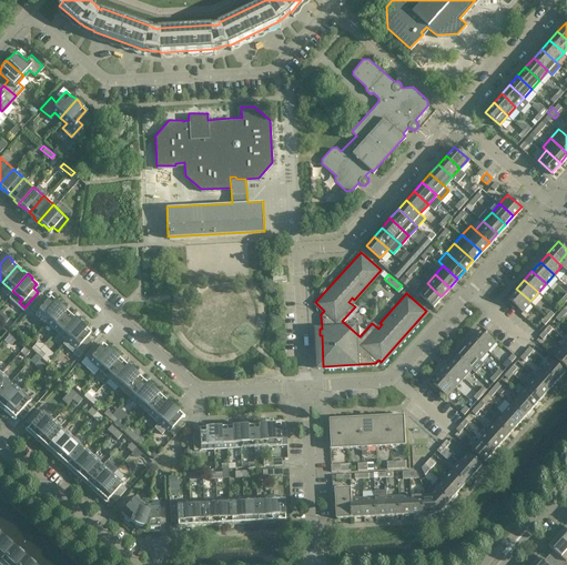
[(433,305),(441,296),(427,283),(418,293),(433,305)]
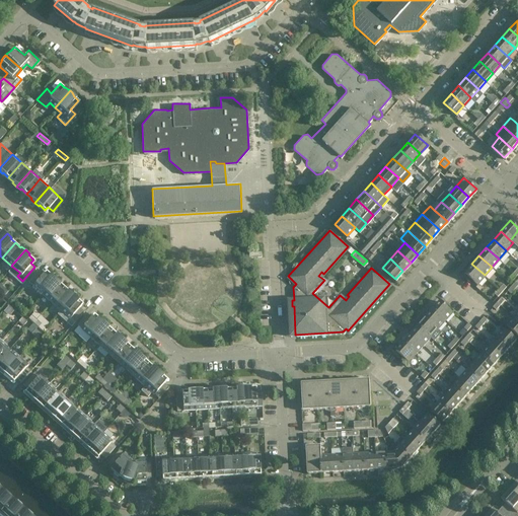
[(485,275),(471,264),(464,272),(476,283),(485,275)]
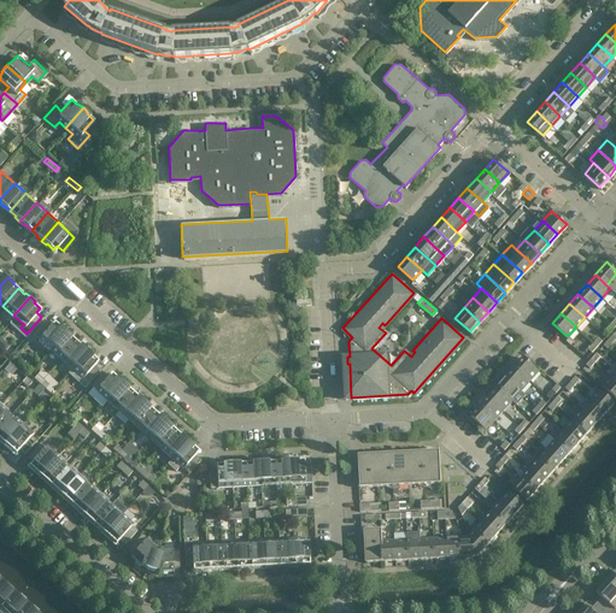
[(50,324),(45,319),(33,332),(39,337),(37,337),(50,347),(65,329),(60,324),(59,325),(53,320),(50,324)]
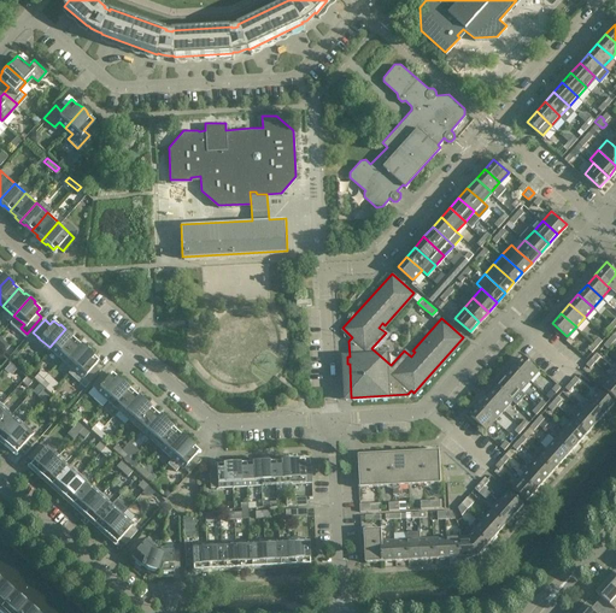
[(65,329),(50,347),(59,357),(75,340),(69,334),(70,332),(65,329)]
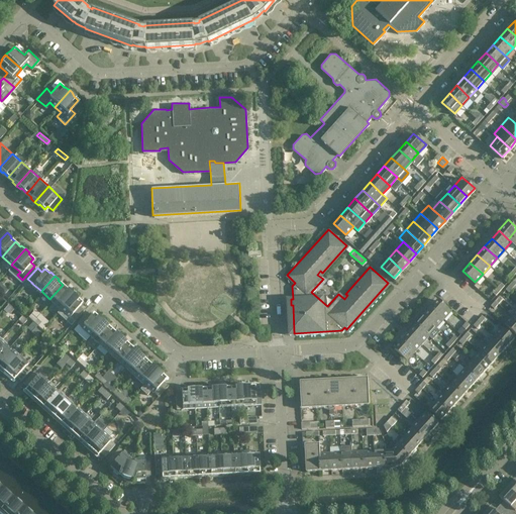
[(63,285),(49,299),(59,307),(73,292),(69,288),(68,289),(63,285)]
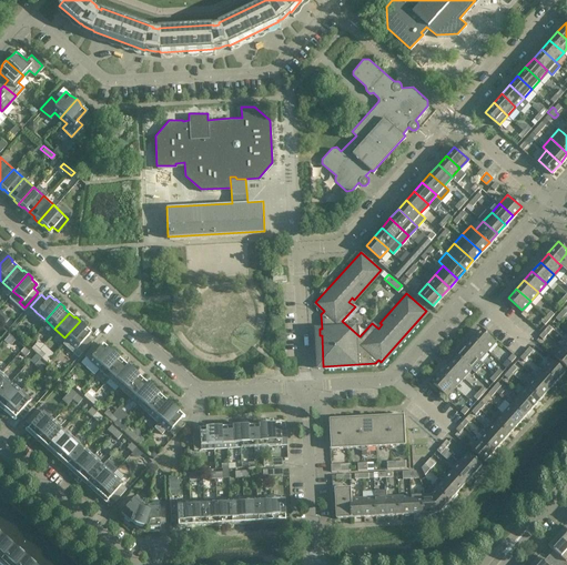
[(80,321),(64,338),(76,346),(80,351),(91,339),(85,334),(89,331),(83,325),(84,324),(80,321)]
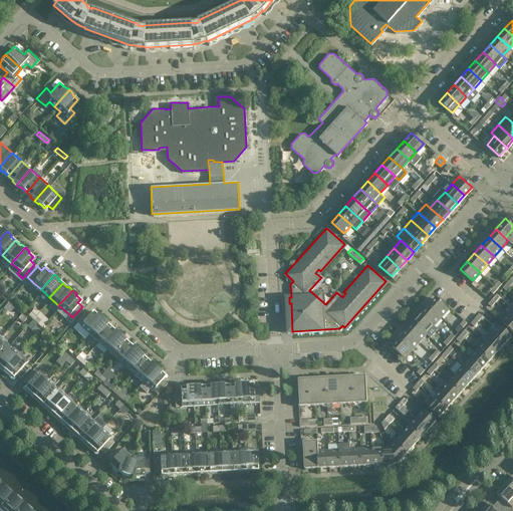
[(436,296),(428,304),(441,316),(448,307),(436,296)]
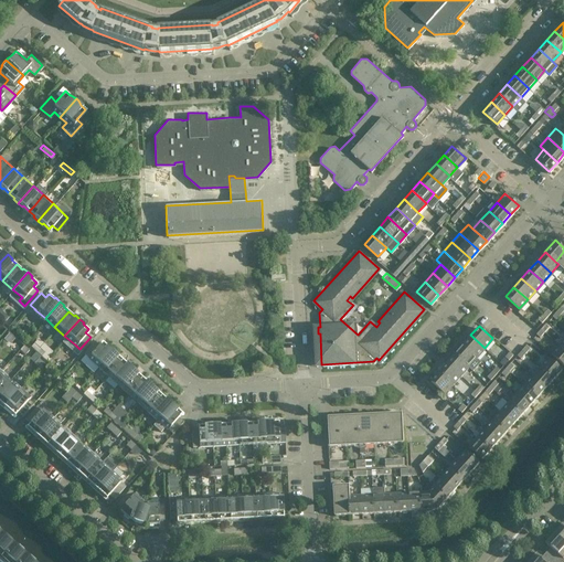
[(485,348),(470,335),(463,343),(476,357),(485,348)]
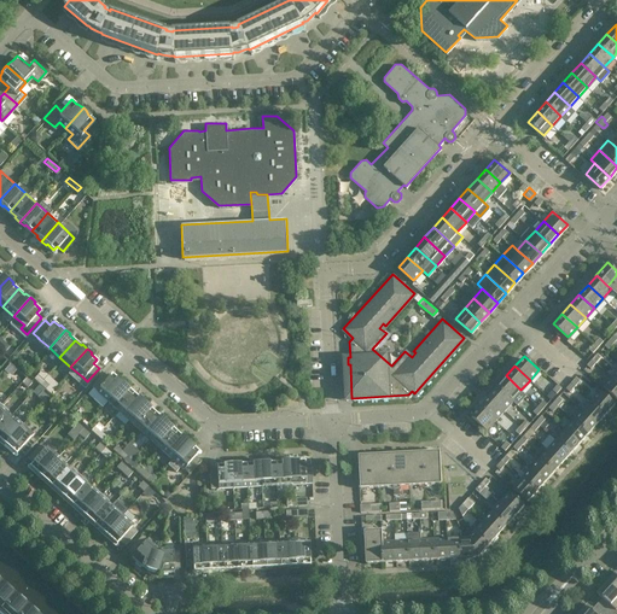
[(108,375),(102,370),(91,384),(95,389),(106,399),(123,380),(118,376),(117,378),(111,372),(108,375)]
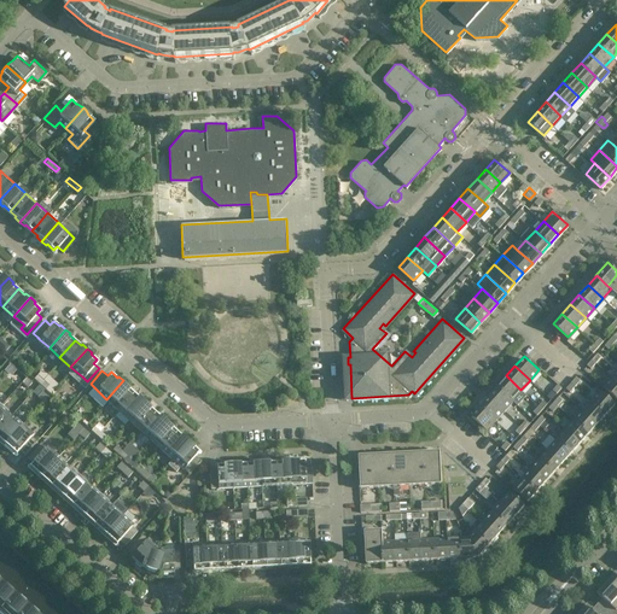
[(30,380),(24,374),(19,380),(25,385),(30,380)]
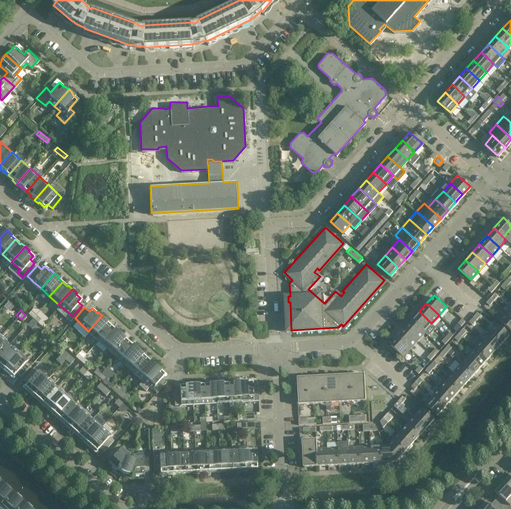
[(431,323),(419,311),(412,320),(424,331),(431,323)]
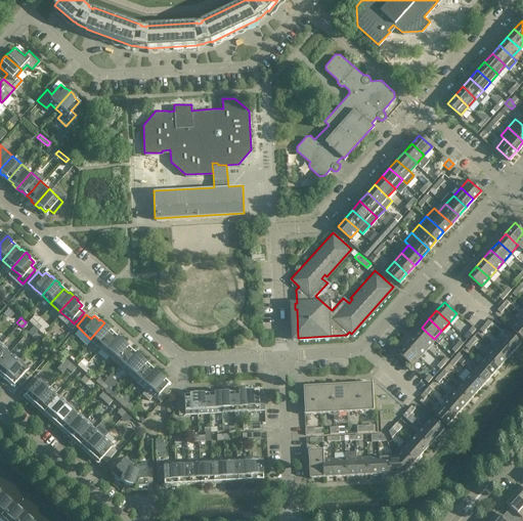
[(522,322),(518,318),(510,327),(522,338),(522,337),(522,322)]
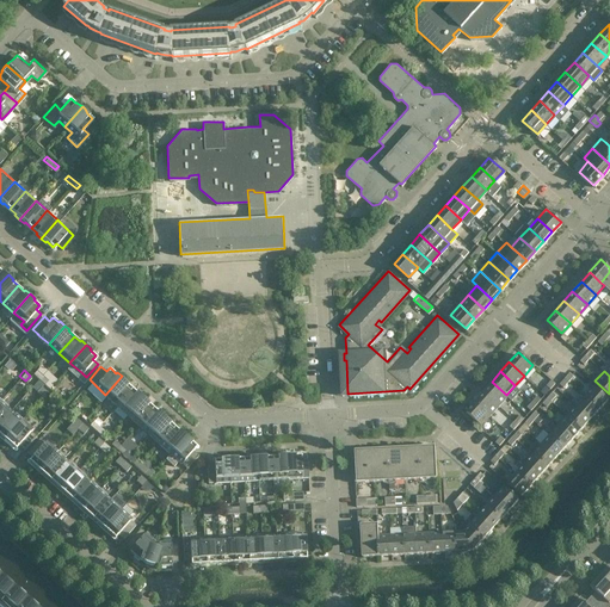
[(122,376),(105,395),(116,404),(131,386),(125,382),(127,381),(122,376)]
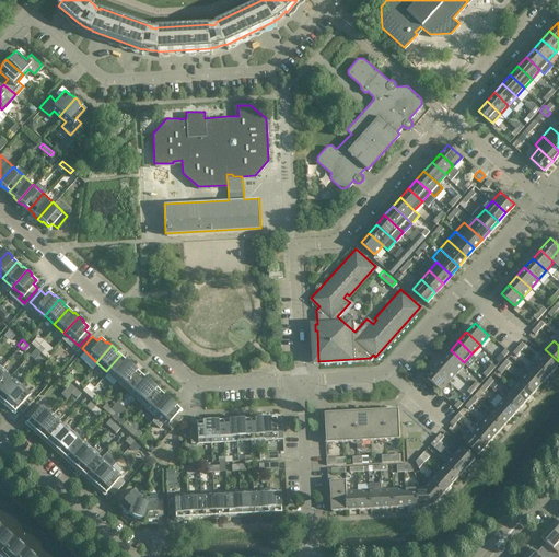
[(464,362),(451,350),(443,359),(456,371),(464,362)]
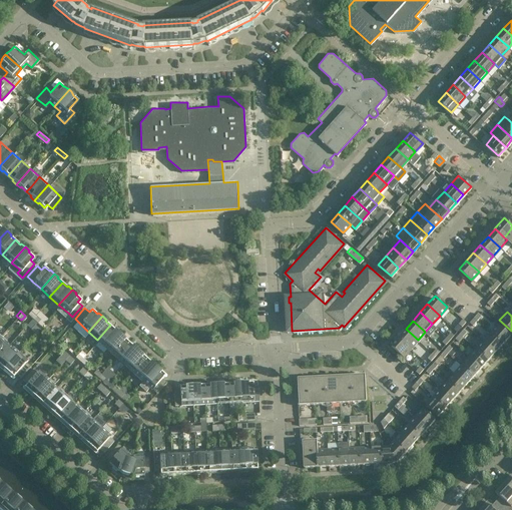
[(33,323),(31,326),(30,327),(34,332),(38,327),(33,323)]
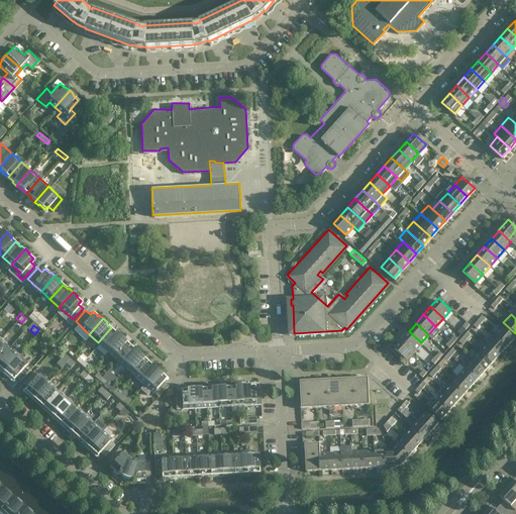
[(501,325),(493,333),(506,344),(513,336),(501,325)]
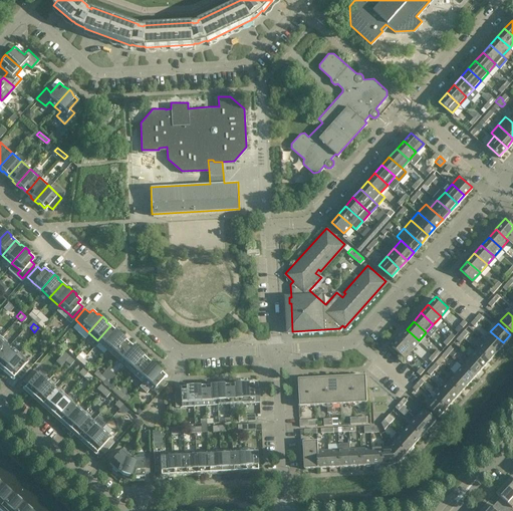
[(110,325),(97,340),(106,348),(120,332),(116,329),(115,330),(110,325)]
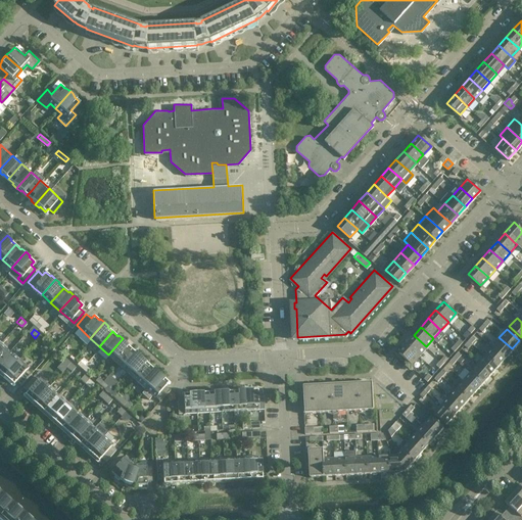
[(426,346),(414,335),(406,343),(419,355),(426,346)]
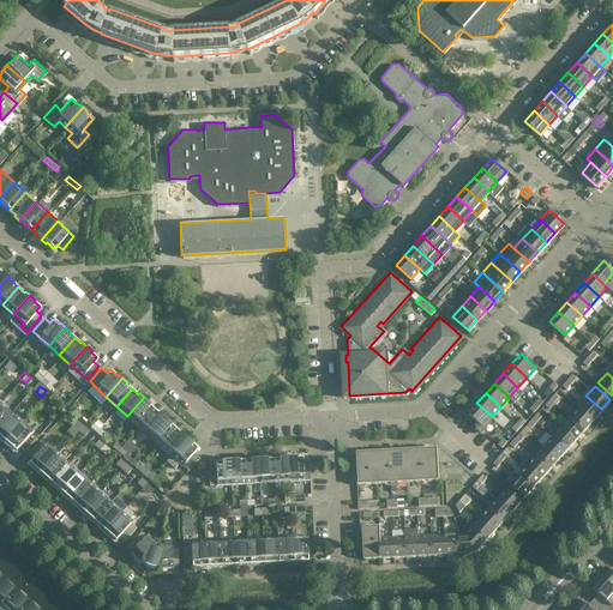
[(586,396),(577,405),(593,418),(601,409),(586,396)]
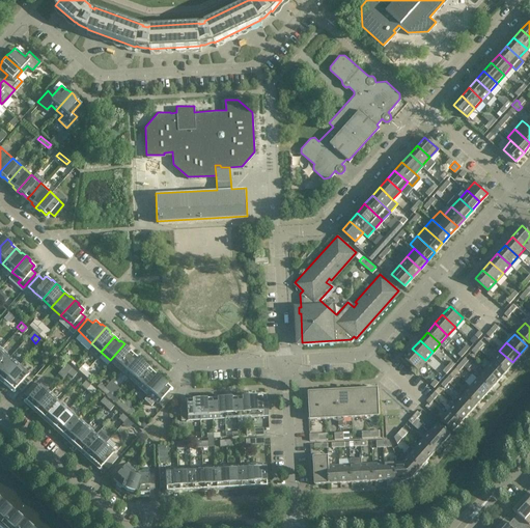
[(124,343),(110,360),(119,368),(133,353),(128,349),(129,348),(124,343)]
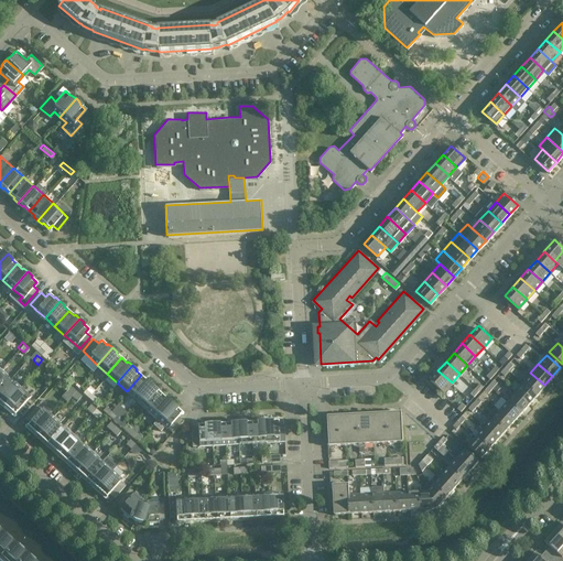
[(0,367),(0,387),(9,377),(6,374),(7,373),(0,367)]
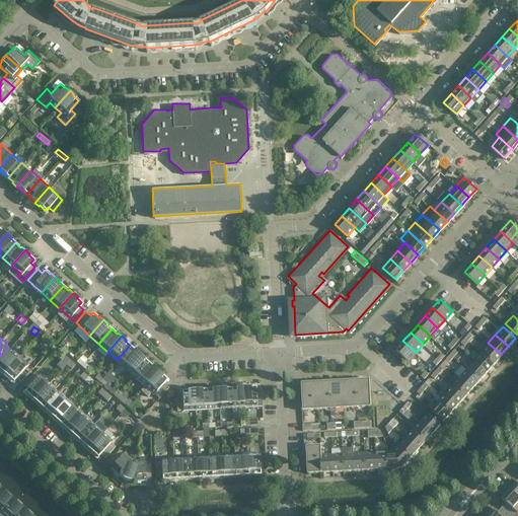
[(416,352),(402,341),(395,349),(408,360),(416,352)]
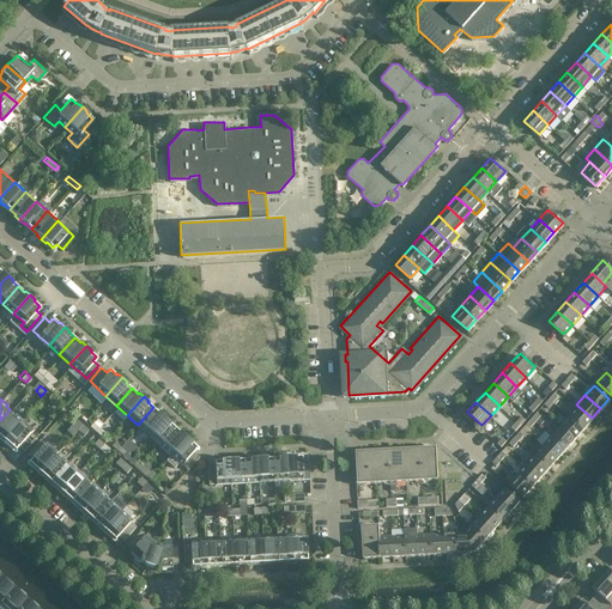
[(576,405),(568,414),(582,427),(592,418),(576,405)]
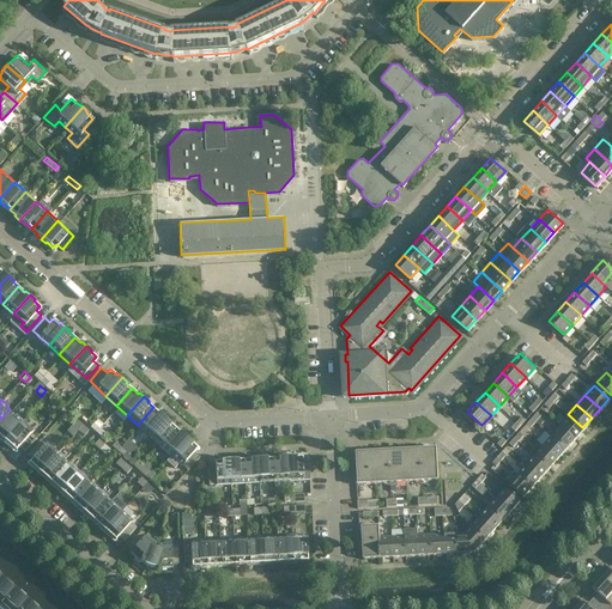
[(153,407),(138,425),(149,434),(164,415),(159,412),(158,413),(153,407)]
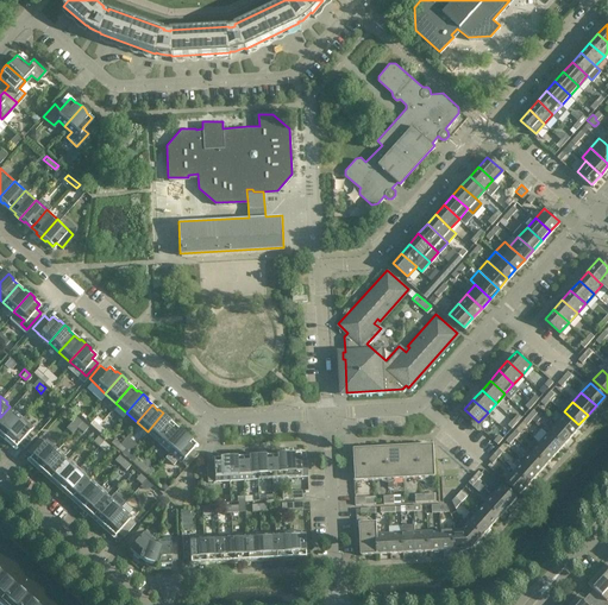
[(10,407),(0,417),(0,434),(2,436),(22,415),(16,409),(14,410),(10,407)]
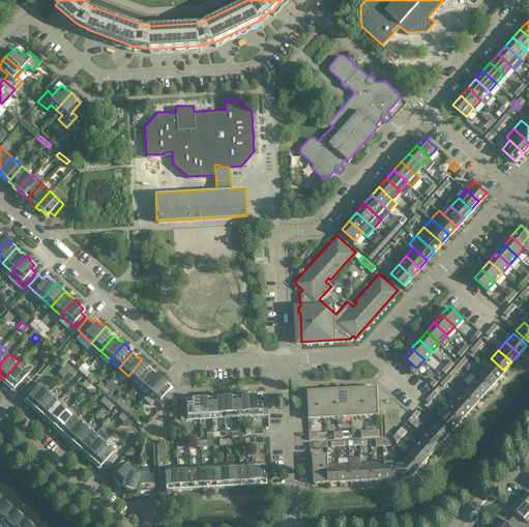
[(491,358),(483,367),(496,378),(503,370),(491,358)]
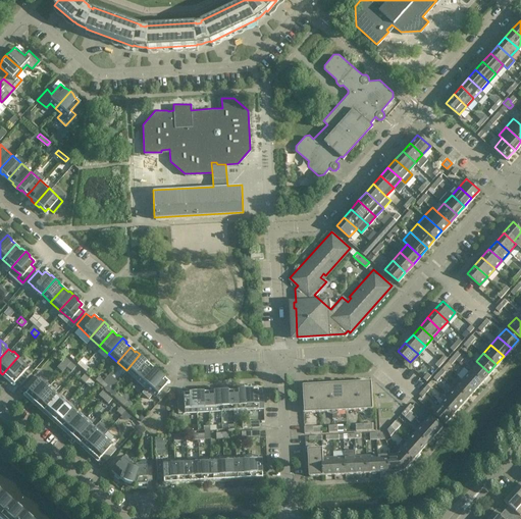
[(140,354),(126,370),(136,378),(148,363),(144,359),(144,358),(140,354)]
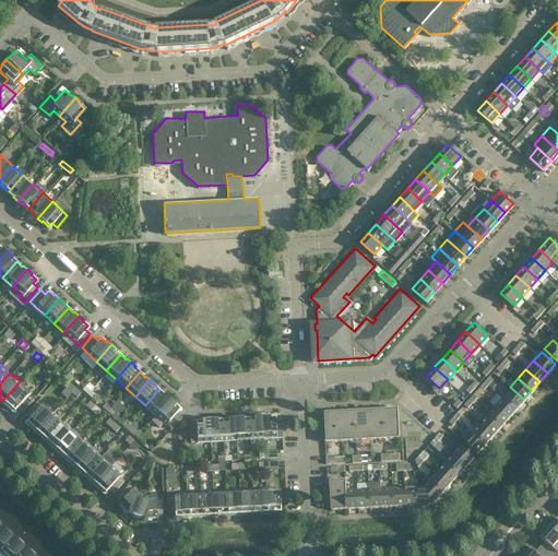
[(20,381),(2,401),(4,403),(9,405),(13,409),(16,405),(21,410),(32,398),(27,393),(28,391),(25,388),(26,387),(20,381)]
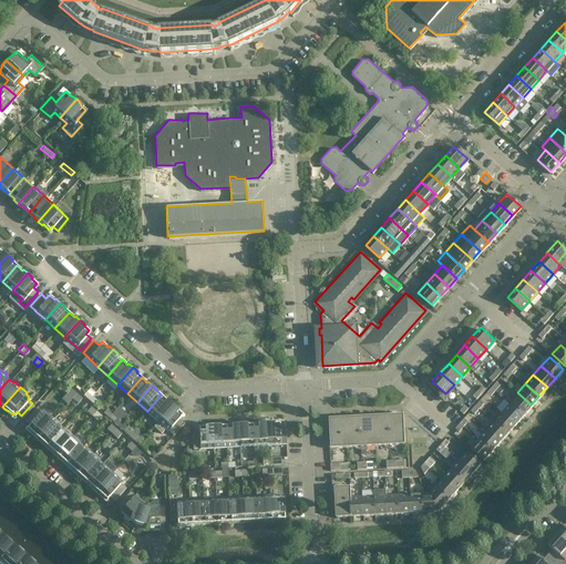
[(88,398),(92,392),(86,388),(82,392),(88,398)]
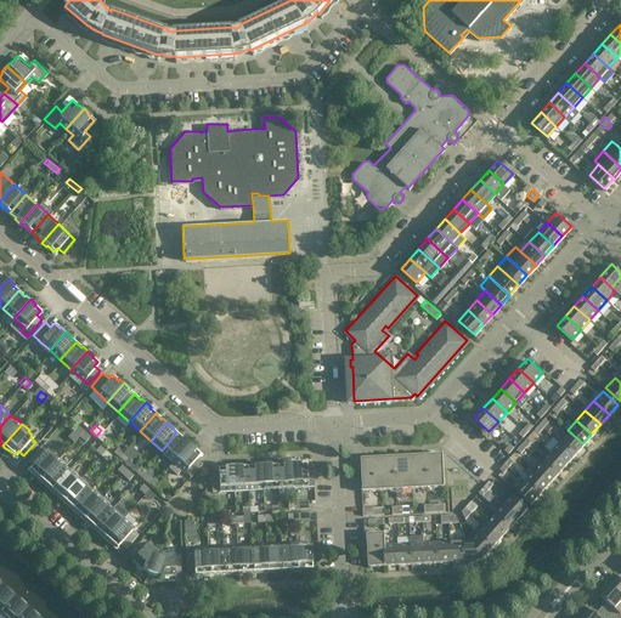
[(84,440),(89,434),(83,429),(78,435),(84,440)]
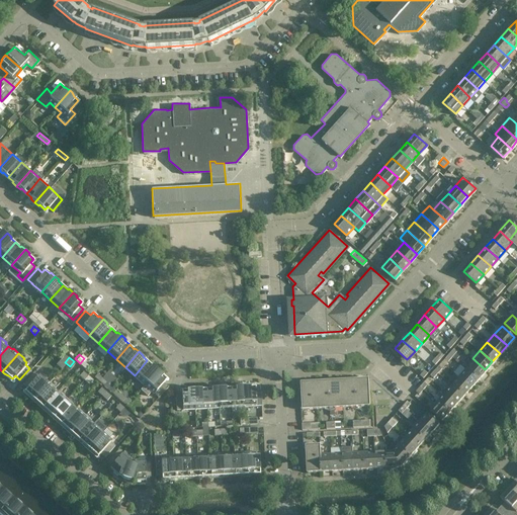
[(80,363),(85,367),(89,363),(84,358),(80,363)]
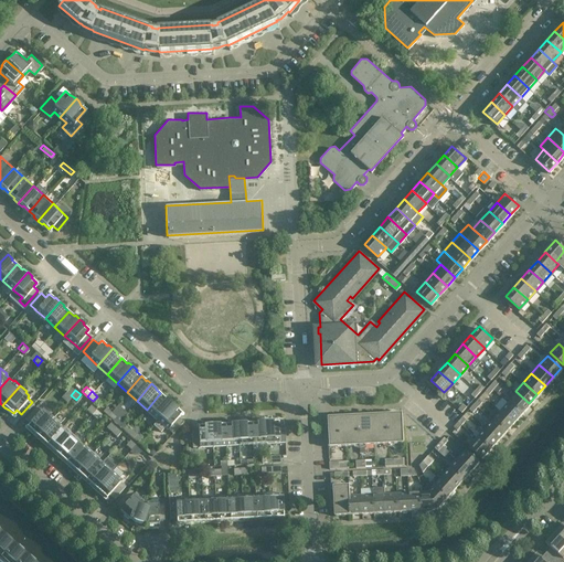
[(515,391),(508,400),(521,412),(529,403),(515,391)]
